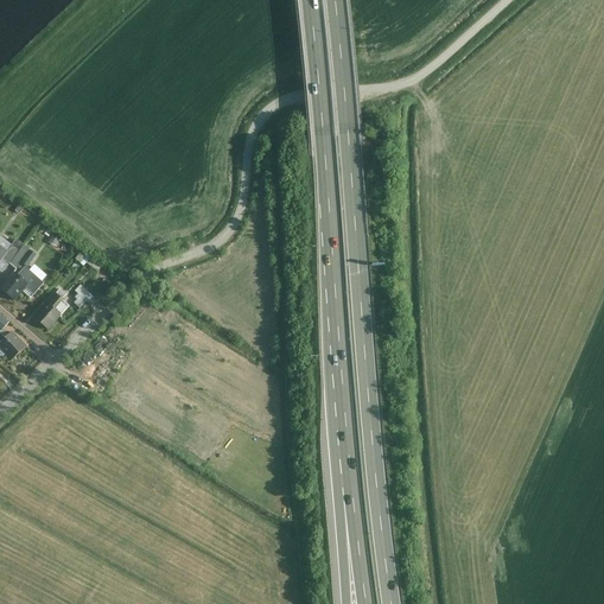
[(10,243),(6,249),(0,256),(7,261),(17,249),(10,243)]
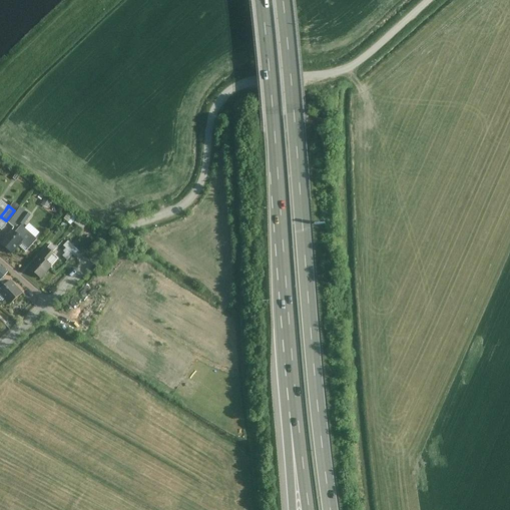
[(18,205),(14,210),(6,220),(12,225),(24,209),(18,205)]
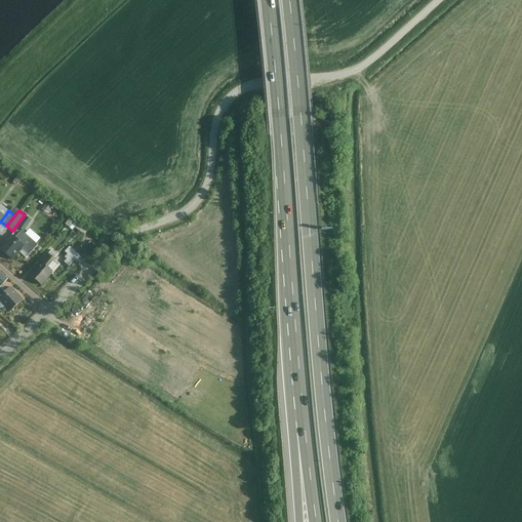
[(36,244),(21,230),(13,238),(9,234),(0,243),(0,249),(10,258),(21,248),(27,254),(36,244)]
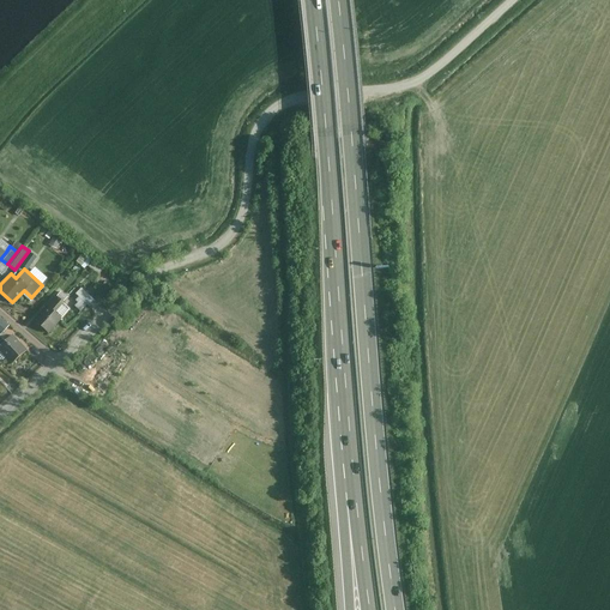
[(72,301),(79,308),(92,296),(79,283),(73,290),(78,295),(72,301)]
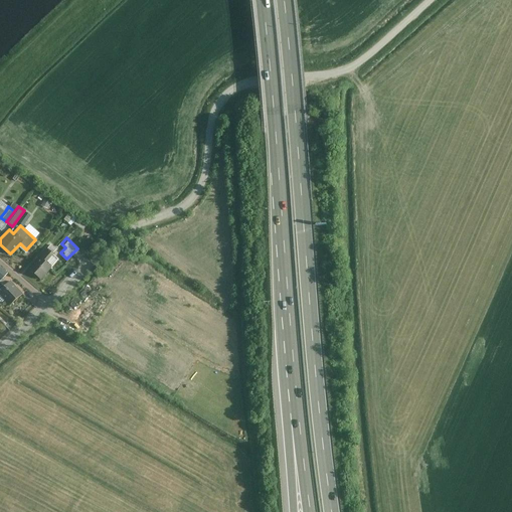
[(44,247),(27,268),(39,279),(49,268),(43,262),(51,252),(44,247)]
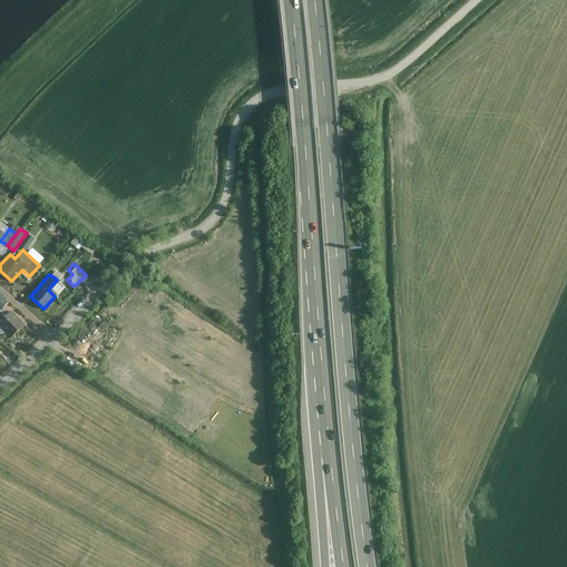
[(0,329),(9,338),(23,325),(10,311),(6,313),(0,308),(7,301),(0,295),(0,329)]
